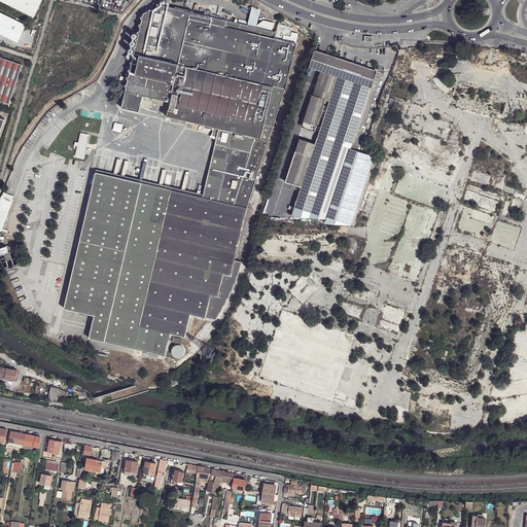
[(0,0),(34,18),(42,0),(0,0)]
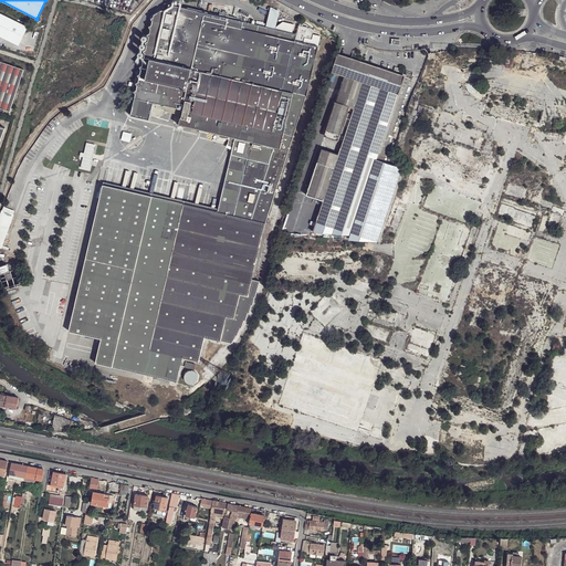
[(148,119),(152,103),(175,6),(169,4),(167,11),(161,10),(154,14),(154,18),(152,19),(153,21),(152,25),(149,27),(150,29),(149,33),(147,34),(149,37),(148,41),(146,42),(147,45),(146,50),(144,51),(145,53),(145,58),(142,60),(144,62),(143,65),(140,67),(142,70),(140,74),(138,75),(139,77),(138,82),(137,83),(138,85),(137,90),(135,91),(136,93),(129,115),(148,119)]
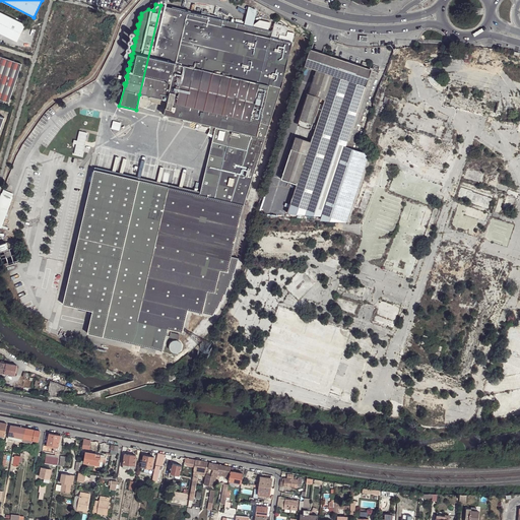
[(160,5),(139,94),(140,93),(147,95),(149,99),(171,7),(160,5)]
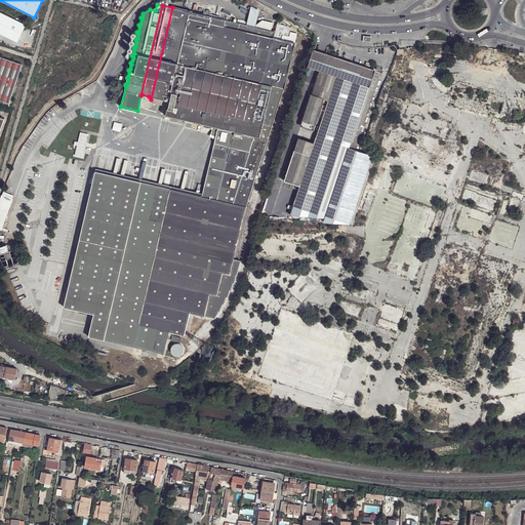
[(234,22),(172,7),(151,99),(153,96),(167,99),(168,98),(169,97),(177,64),(188,18),(275,38),(277,31),(275,31),(255,26),(247,24),(244,24),(234,22)]
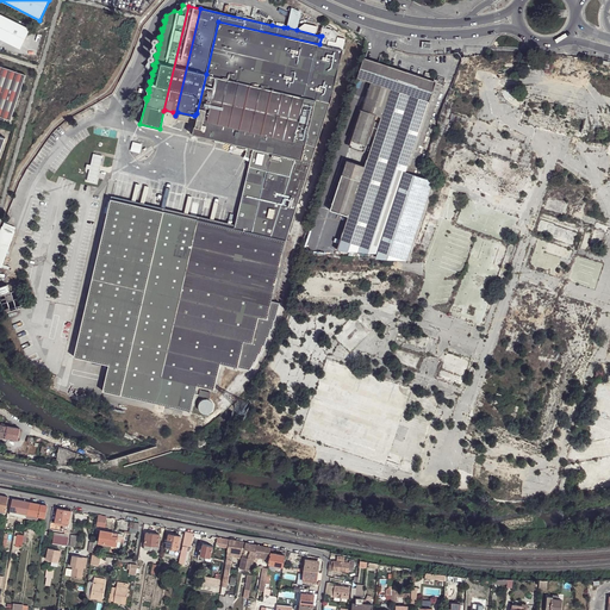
[(287,27),(297,30),(302,12),(292,8),(287,27)]
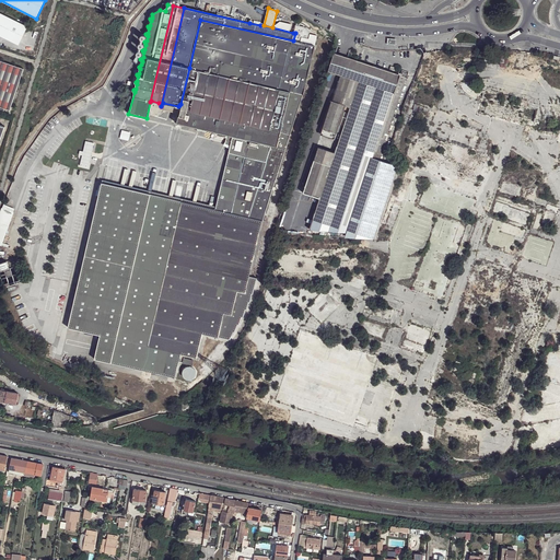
[(0,36),(19,45),(27,27),(0,13),(0,36)]
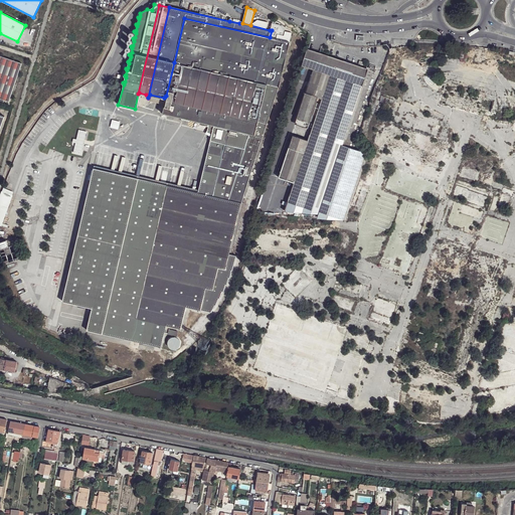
[(275,86),(279,87),(289,42),(277,39),(270,37),(184,18),(174,62),(267,83),(275,86)]
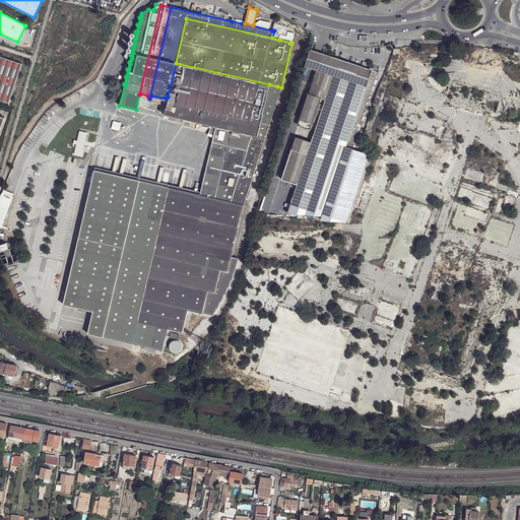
[(274,30),(272,38),(279,40),(280,36),(287,37),(288,31),(282,25),(274,23),(272,30),(274,30)]
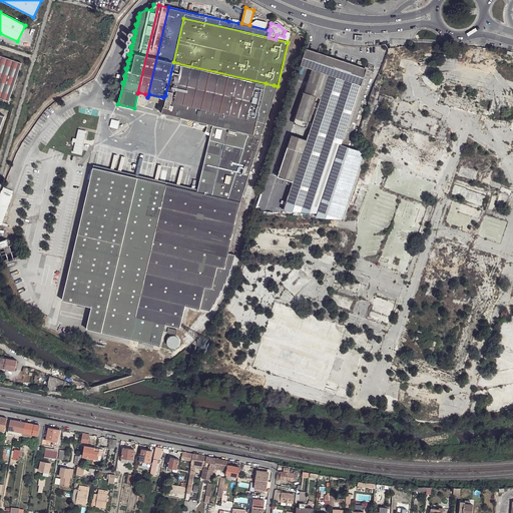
[(307,48),(302,64),(313,68),(318,53),(307,48)]
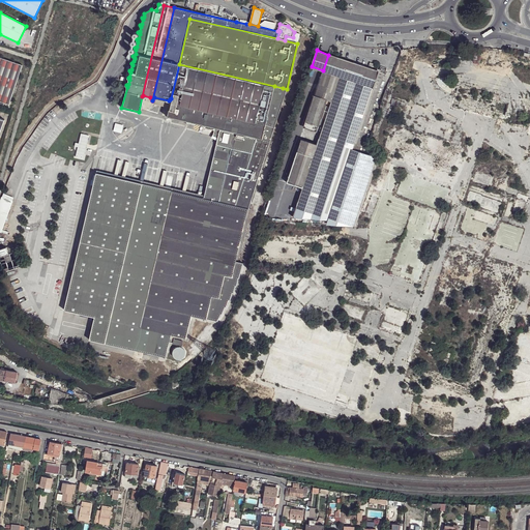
[(328,55),(323,70),(322,71),(315,95),(325,99),(331,101),(331,102),(329,109),(325,121),(322,127),(319,139),(317,145),(302,188),(296,206),(333,209),(352,150),(364,113),(373,87),(378,71),(328,55)]
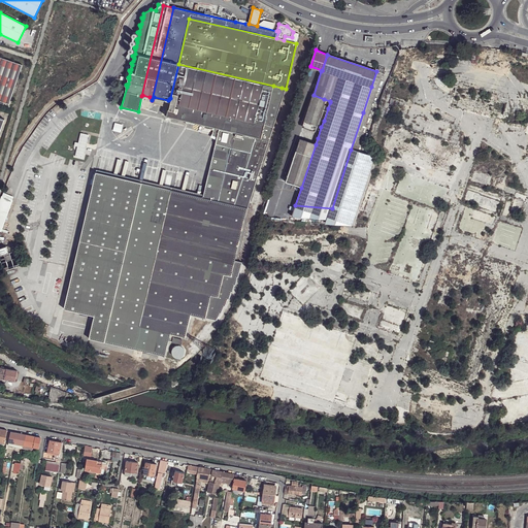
[(0,57),(0,100),(9,104),(23,65),(0,57)]
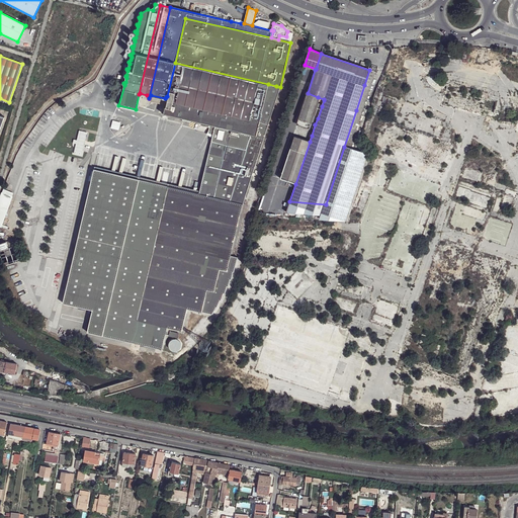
[(221,127),(256,136),(268,84),(175,63),(167,96),(163,114),(201,123),(217,126),(221,127)]
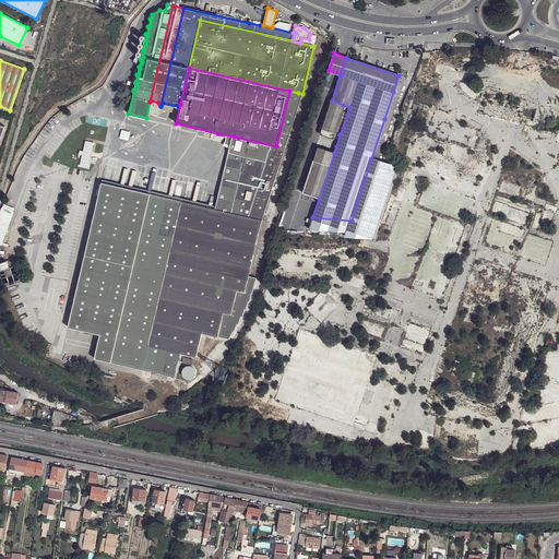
[(405,78),(399,75),(393,92),(399,94),(405,78)]
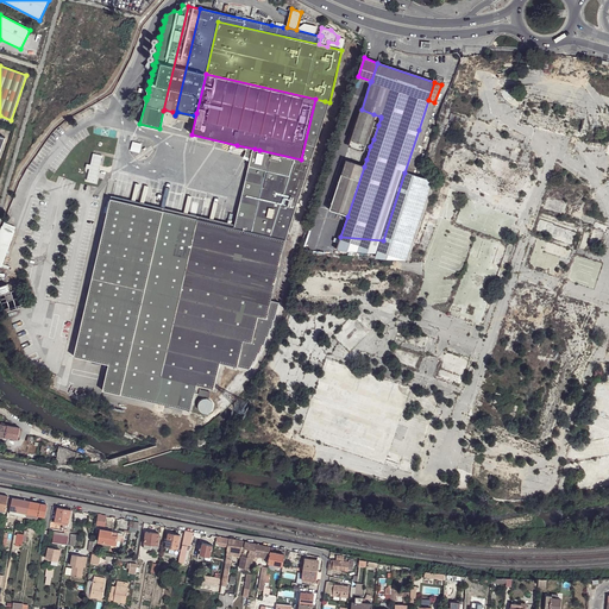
[(301,159),(301,162),(270,155),(251,232),(286,239),(307,162),(325,101),(315,99),(301,159)]
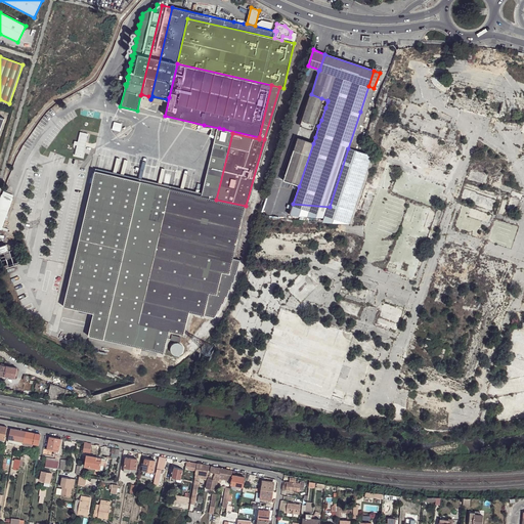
[(360,112),(348,148),(354,150),(374,88),(368,86),(360,112)]
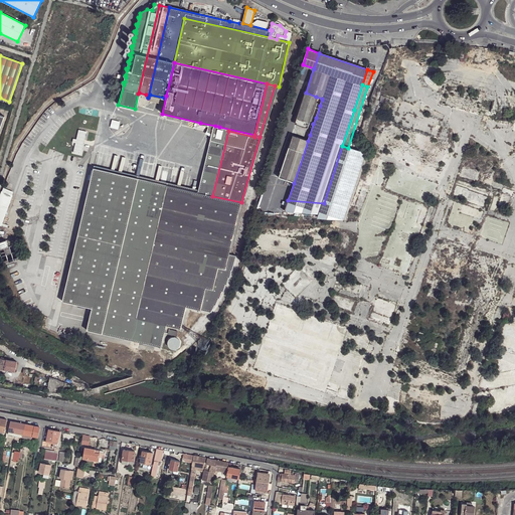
[(296,123),(306,126),(316,97),(306,93),(296,123)]
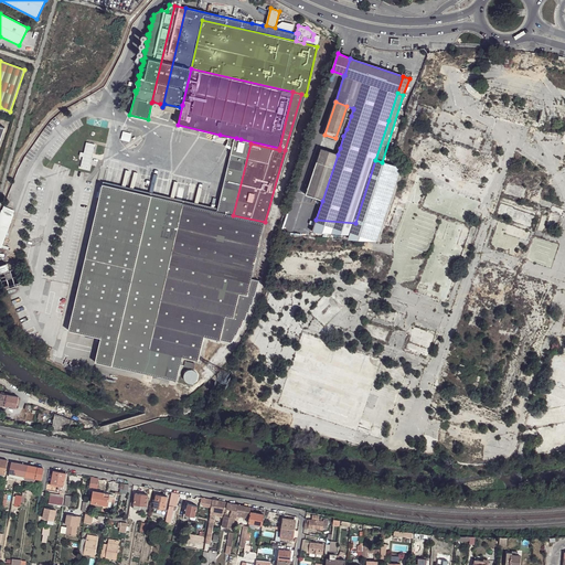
[(181,106),(180,107),(164,104),(162,107),(164,110),(179,114),(177,125),(178,125),(182,105),(181,106)]
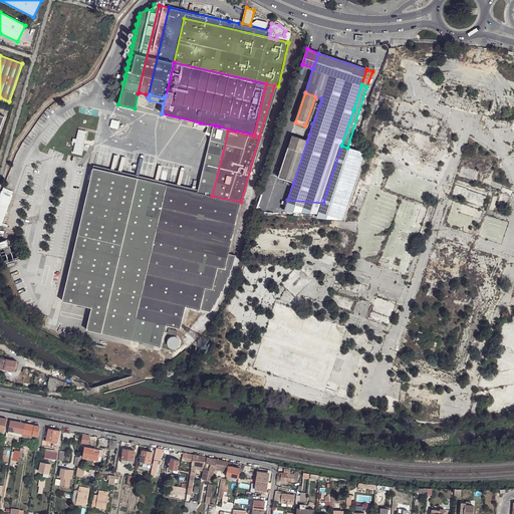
[(117,129),(119,120),(111,119),(110,126),(117,129)]
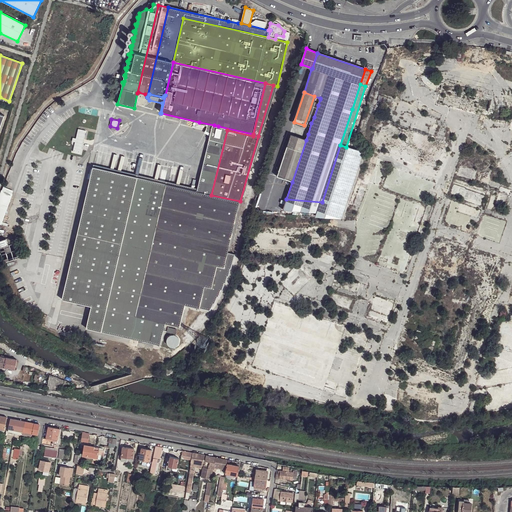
[(218,126),(214,125),(213,127),(212,127),(197,191),(211,195),(227,130),(217,128),(218,126)]
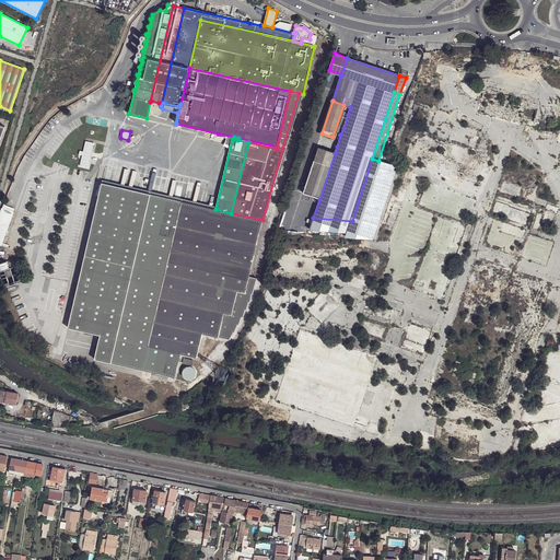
[(238,138),(237,140),(248,142),(277,149),(277,147),(238,138)]
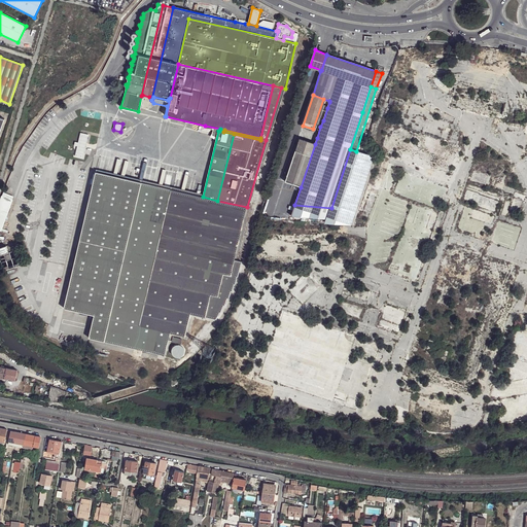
[(85,149),(88,135),(81,133),(78,148),(85,149)]
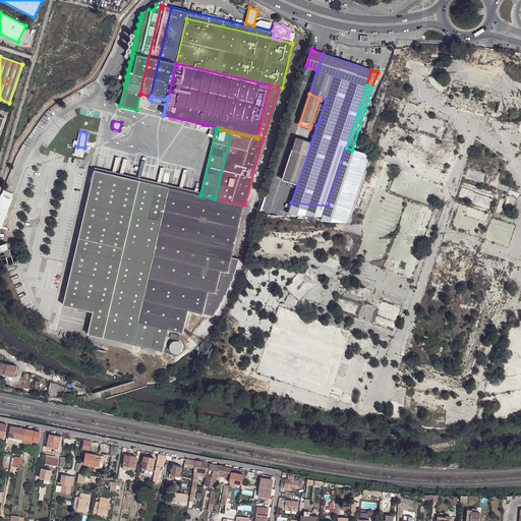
[(311,142),(296,137),(282,180),(297,185),(311,142)]
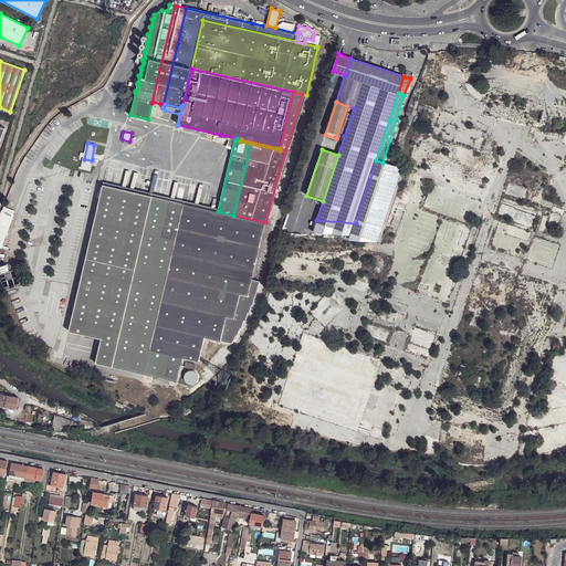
[(404,170),(400,167),(383,163),(376,160),(356,223),(352,236),(350,239),(378,242),(404,170)]
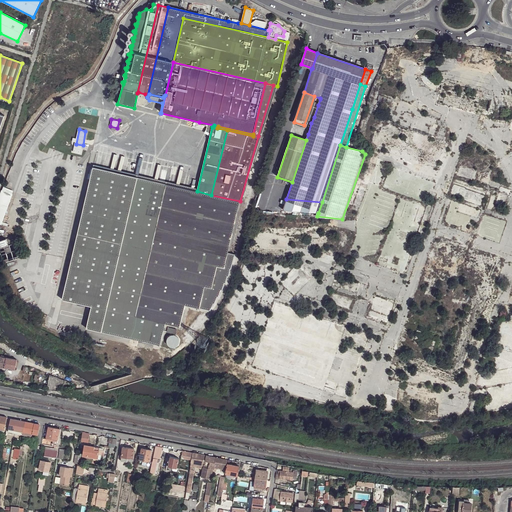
[(89,306),(84,327),(99,331),(136,177),(92,167),(60,299),(89,306)]
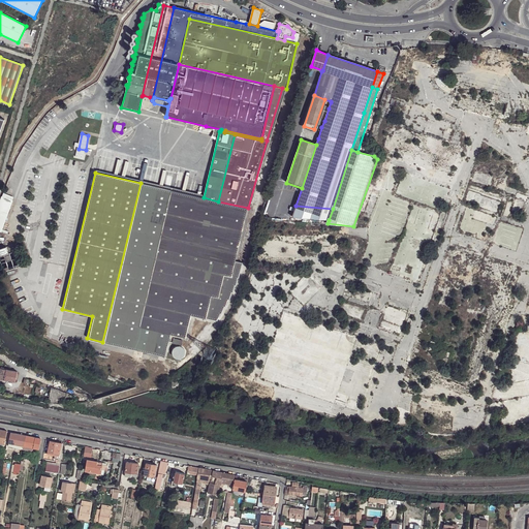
[(248,208),(218,201),(204,197),(141,183),(102,342),(163,356),(169,334),(184,336),(189,315),(214,320),(222,307),(223,307),(226,300),(227,300),(230,292),(232,285),(234,285),(237,277),(242,262),(235,260),(248,208)]
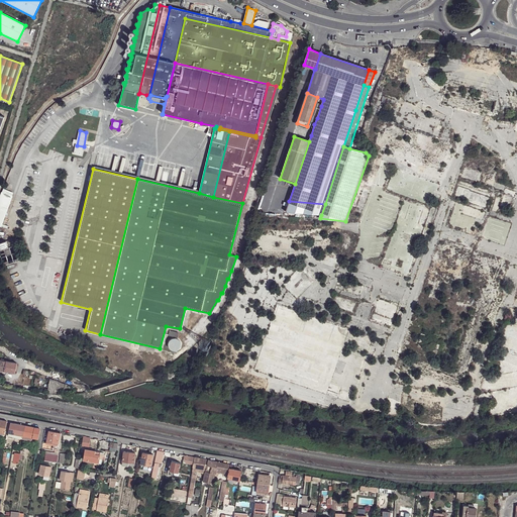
[(2,193),(0,198),(0,203),(8,207),(12,197),(2,193)]
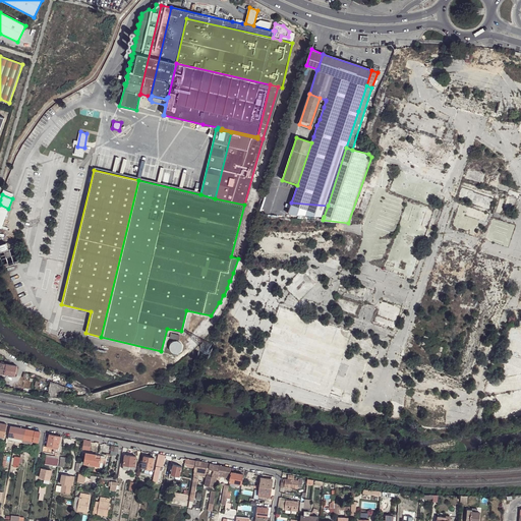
[(288,214),(324,217),(328,206),(291,203),(288,214)]
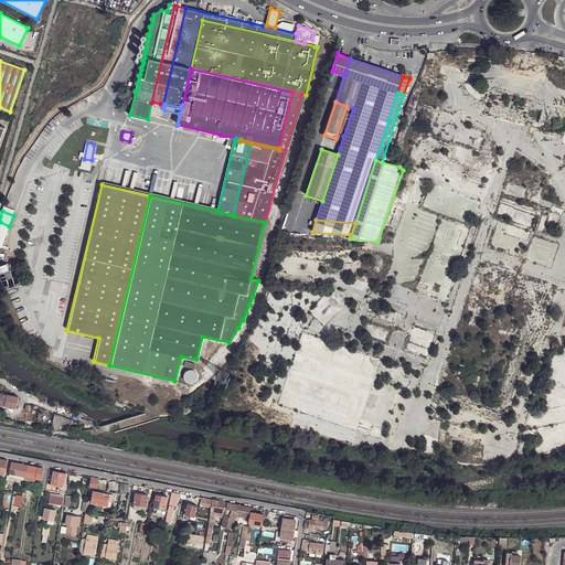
[(0,266),(0,278),(3,290),(21,285),(17,269),(13,269),(11,263),(0,266)]
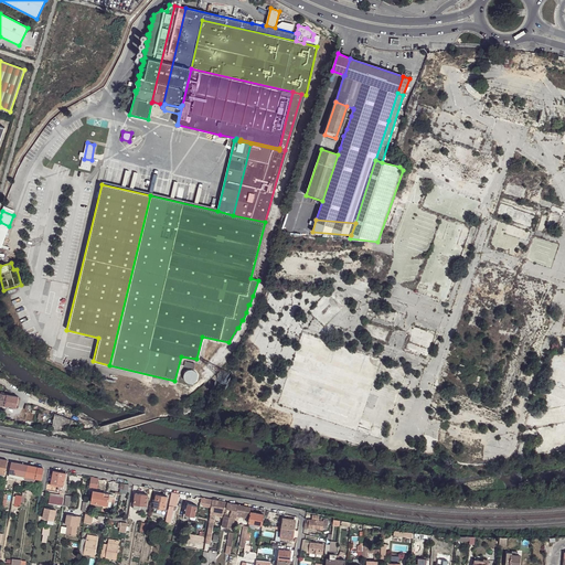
[(193,370),(191,369),(190,369),(188,370),(184,371),(183,373),(183,376),(183,379),(184,380),(185,382),(189,383),(191,383),(193,382),(195,380),(196,377),(196,374),(195,372),(193,370)]
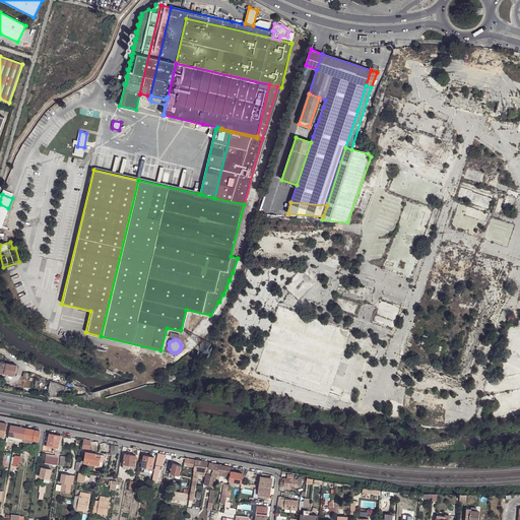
[(6,365),(5,374),(15,376),(17,367),(6,365)]
